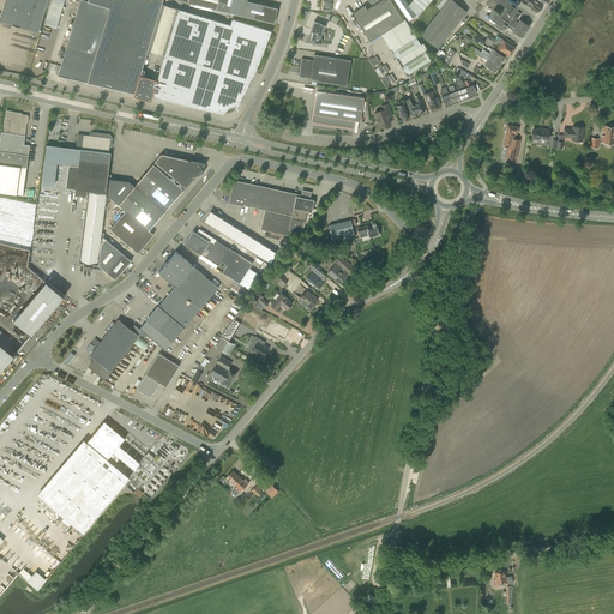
[(5,0),(0,18),(0,20),(38,32),(48,0),(5,0)]
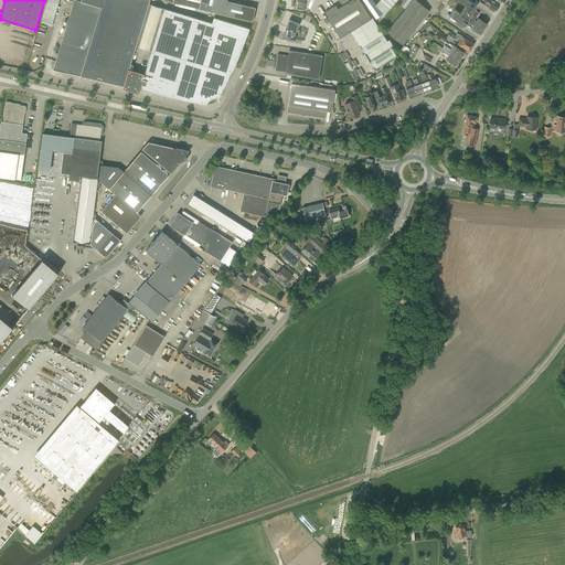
[(81,0),(81,1),(77,0),(72,0),(71,4),(73,6),(53,70),(81,76),(81,75),(125,85),(145,20),(149,0),(81,0)]
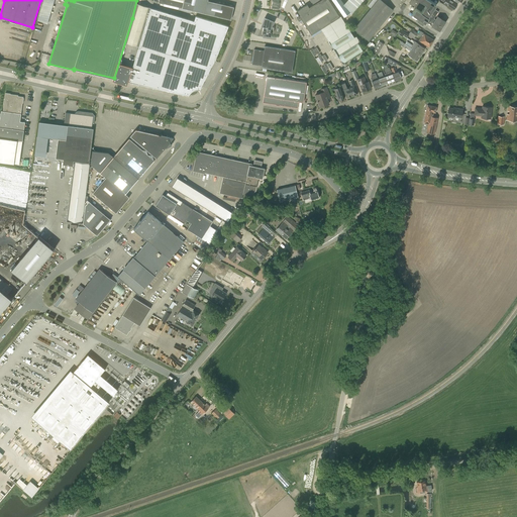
[(184,0),(182,8),(231,19),(234,7),(208,0),(207,0),(184,0)]
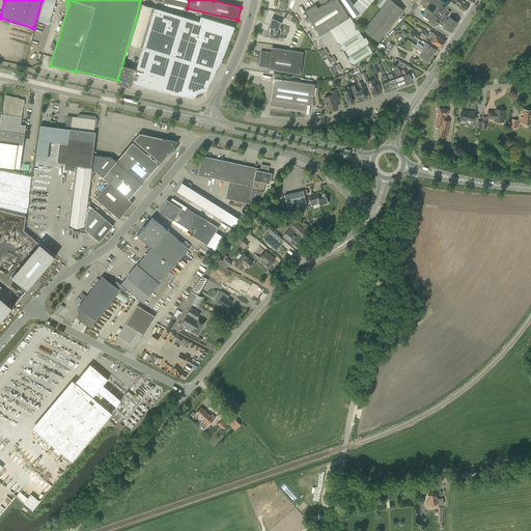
[(319,35),(329,29),(348,17),(337,0),(318,0),(322,4),(317,7),(315,4),(305,11),(308,16),(305,18),(307,22),(309,20),(319,35)]
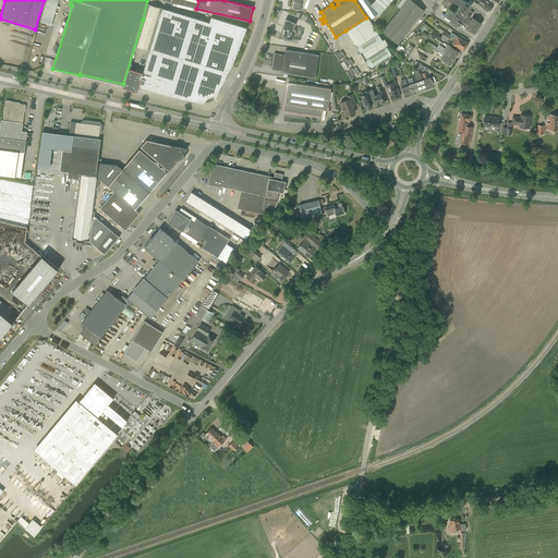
[(358,0),(372,19),(378,14),(379,15),(392,0),(374,0),(372,4),(368,0),(358,0)]
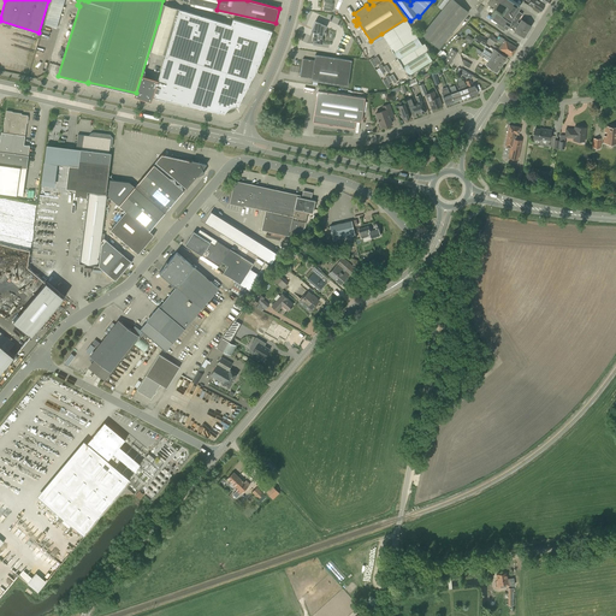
[(438,7),(436,11),(439,13),(422,35),(439,48),(468,12),(454,0),(442,0),(437,6),(438,7)]
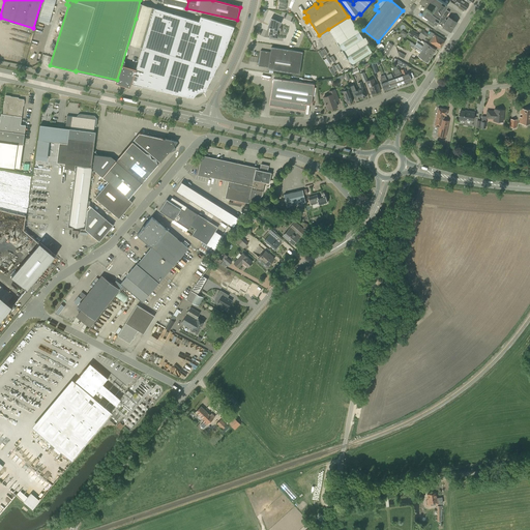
[(441,22),(444,24),(447,20),(445,19),(449,11),(444,8),(447,4),(441,0),(421,0),(419,3),(427,7),(422,13),(429,18),(427,21),(433,26),(436,22),(439,24),(441,22)]
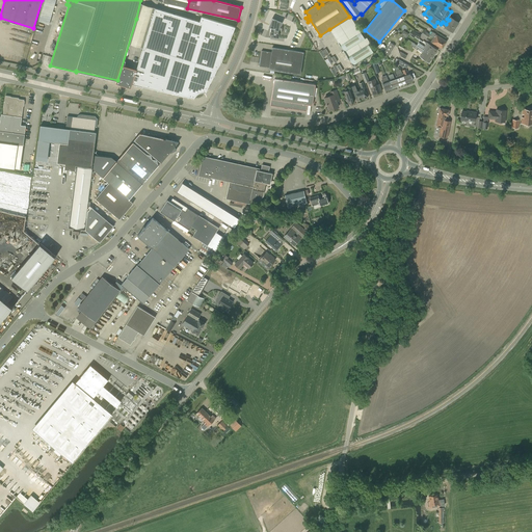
[(454,0),(457,2),(456,3),(467,9),(471,4),(463,0),(454,0)]
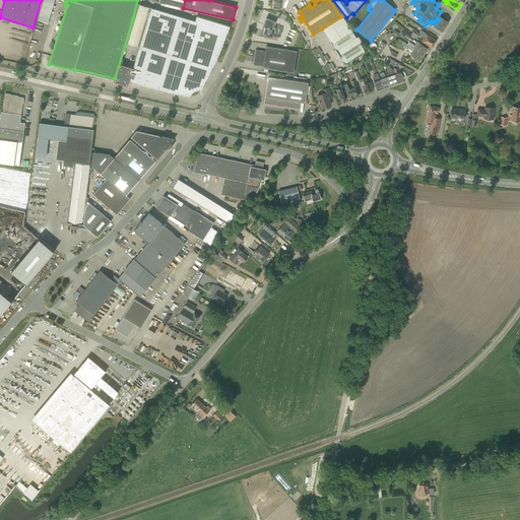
[(197,90),(199,90),(200,90),(201,90),(202,87),(203,87),(202,86),(209,74),(210,74),(209,72),(216,60),(217,60),(216,59),(218,55),(222,46),(223,46),(222,45),(230,26),(197,16),(195,21),(152,8),(129,82),(138,84),(139,85),(140,84),(153,87),(153,88),(154,88),(168,90),(169,91),(170,91),(183,94),(184,95),(185,94),(190,95),(190,94),(191,93),(191,92),(192,92),(193,91),(194,91),(195,90),(196,90),(197,90)]
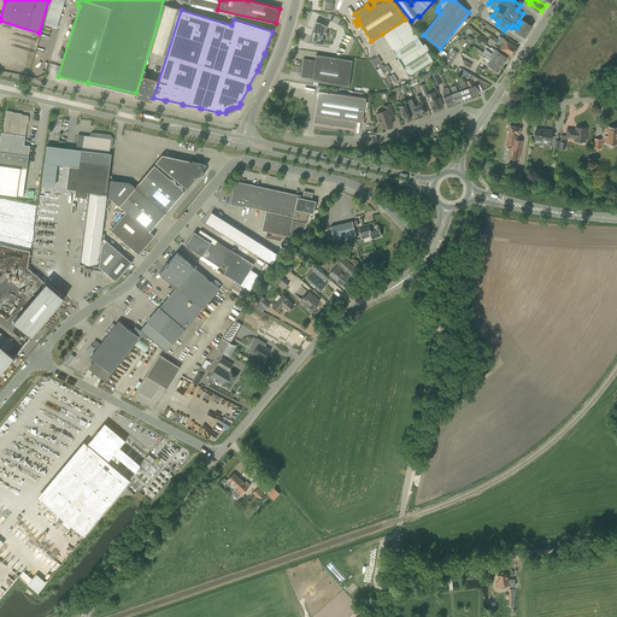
[(405,19),(382,34),(410,76),(434,62),(417,35),(415,35),(405,19)]
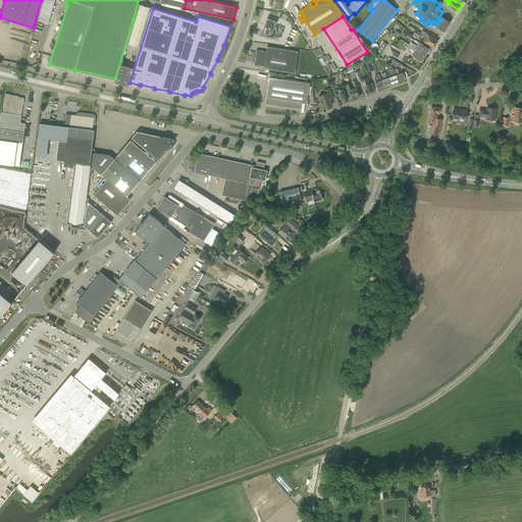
[(440,19),(437,23),(436,27),(444,32),(450,21),(442,16),(440,19)]
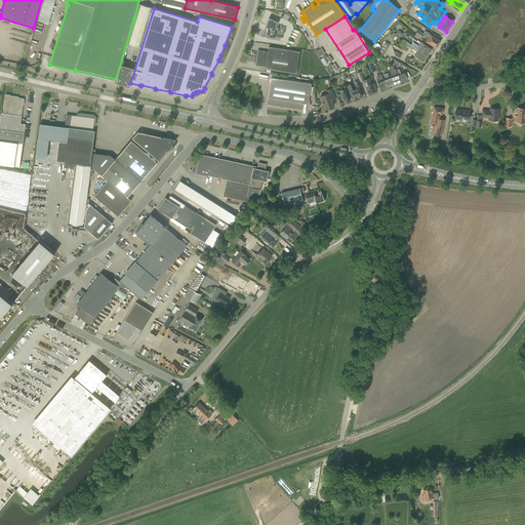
[(280,28),(279,34),(291,37),(292,33),(291,33),(293,22),(290,22),(291,18),(285,17),(284,21),(282,21),(281,28),(280,28)]
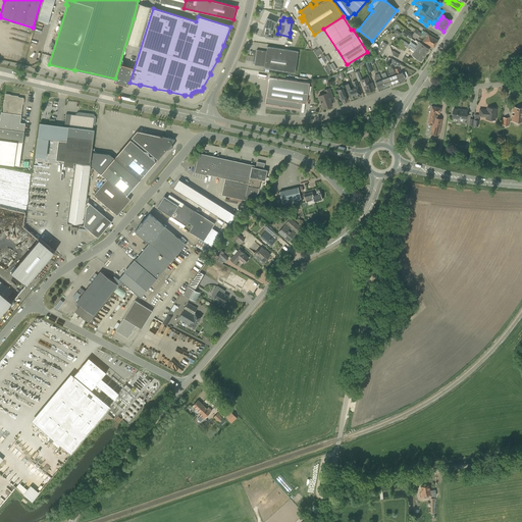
[(273,28),(274,21),(266,19),(264,36),(273,37),(273,33),(275,33),(276,28),(273,28)]
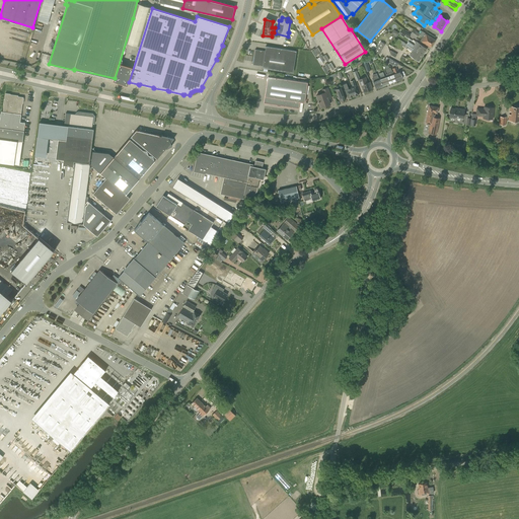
[(403,36),(404,35),(408,39),(411,34),(401,29),(398,33),(403,36)]
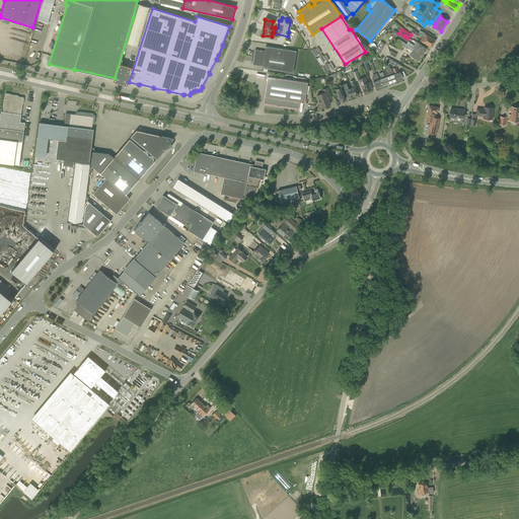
[(411,34),(416,38),(419,32),(414,29),(411,34)]
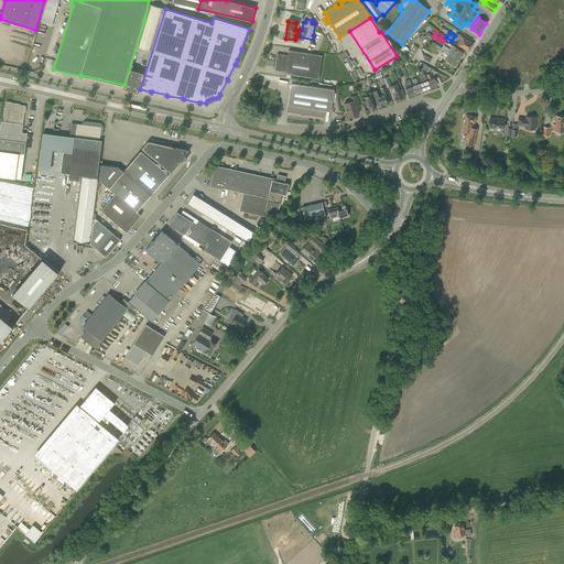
[(463,36),(458,33),(456,38),(459,40),(456,44),(468,52),(474,43),(463,36)]
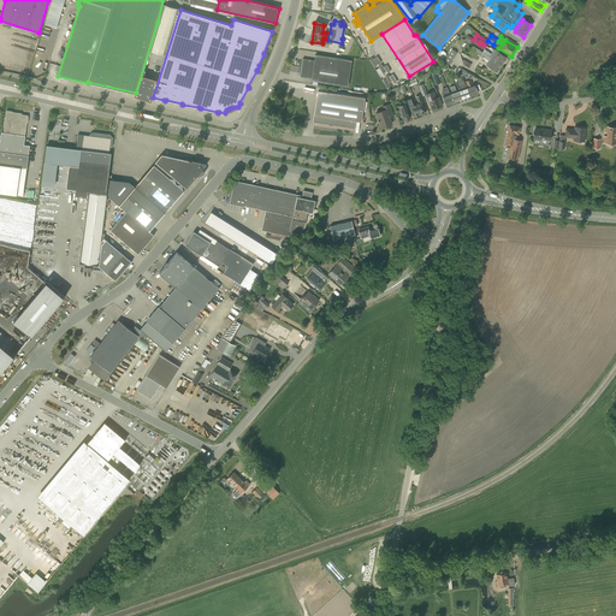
[(452,49),(444,61),(450,65),(457,53),(452,49)]
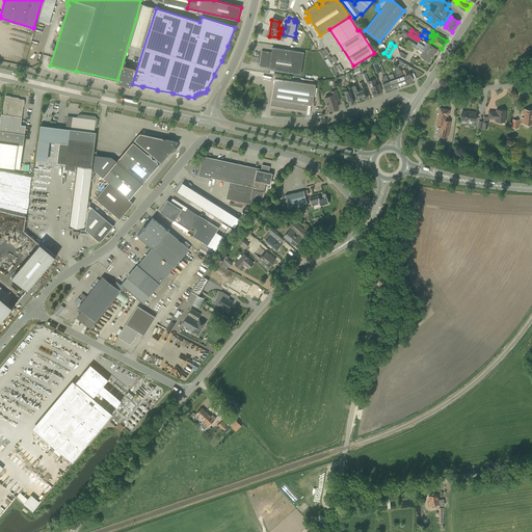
[(417,45),(416,45),(426,52),(427,50),(430,52),(429,54),(433,56),(437,50),(427,43),(424,47),(419,43),(417,45)]
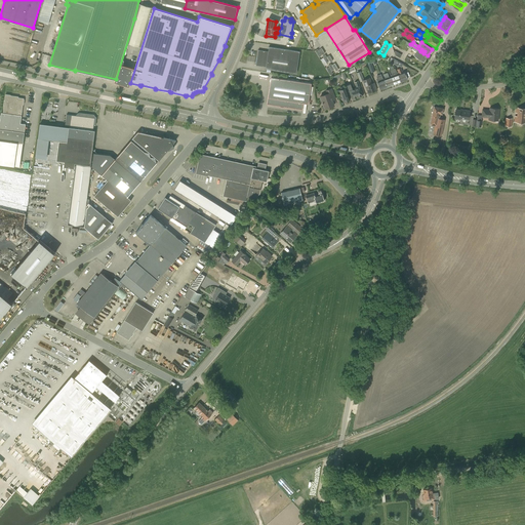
[(420,51),(410,44),(409,47),(416,52),(414,55),(423,62),(428,55),(423,53),(425,51),(421,49),(420,51)]
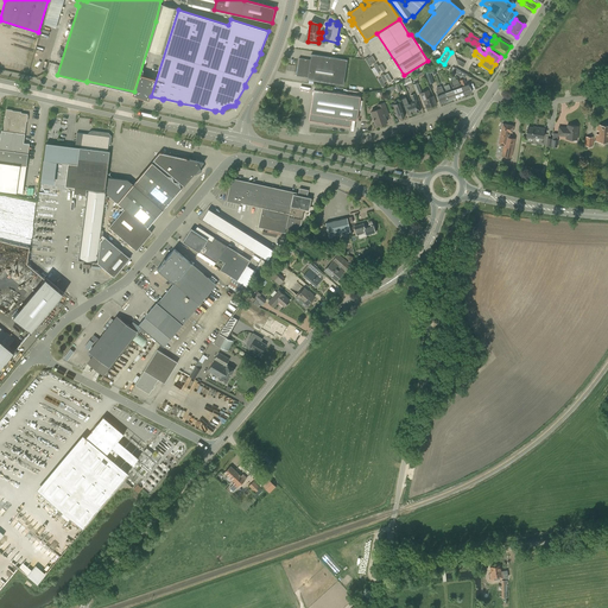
[(296,75),(308,77),(308,80),(343,86),(347,59),(311,54),(310,59),(299,58),(296,75)]
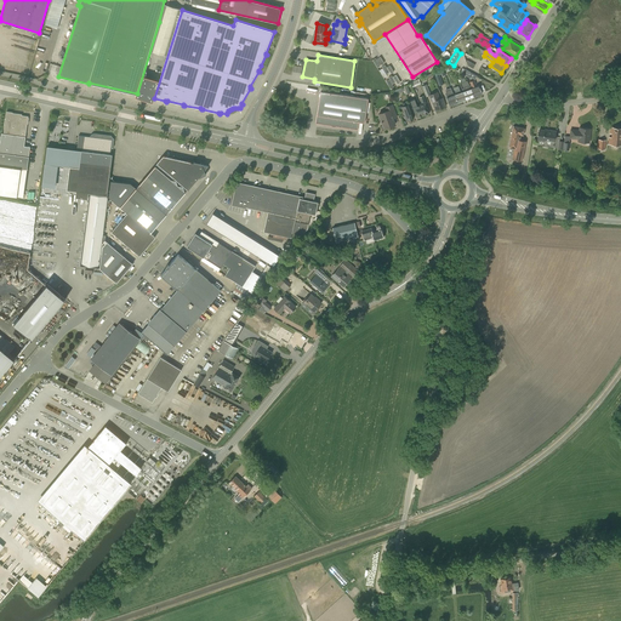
[(462,72),(465,74),(471,78),(474,80),(477,77),(473,74),(465,69),(462,72)]
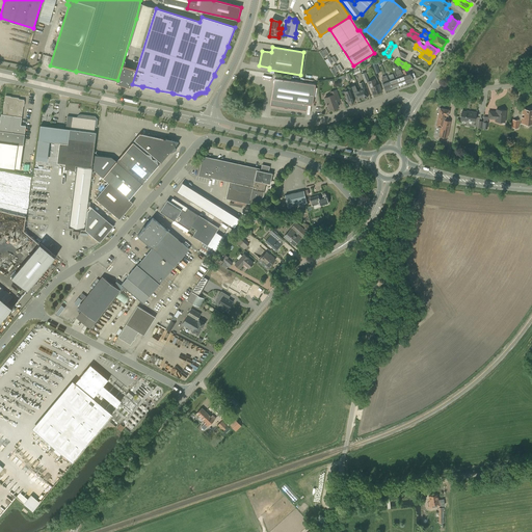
[(396,79),(398,85),(405,82),(406,83),(407,83),(404,75),(402,73),(400,69),(398,70),(397,67),(394,68),(397,75),(395,76),(396,79)]
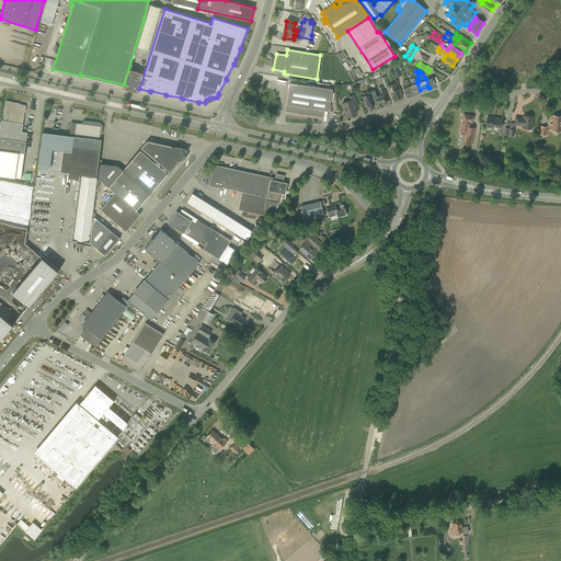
[(425,77),(424,77),(426,79),(430,88),(432,87),(432,86),(435,84),(433,78),(431,78),(428,72),(424,73),(425,77)]
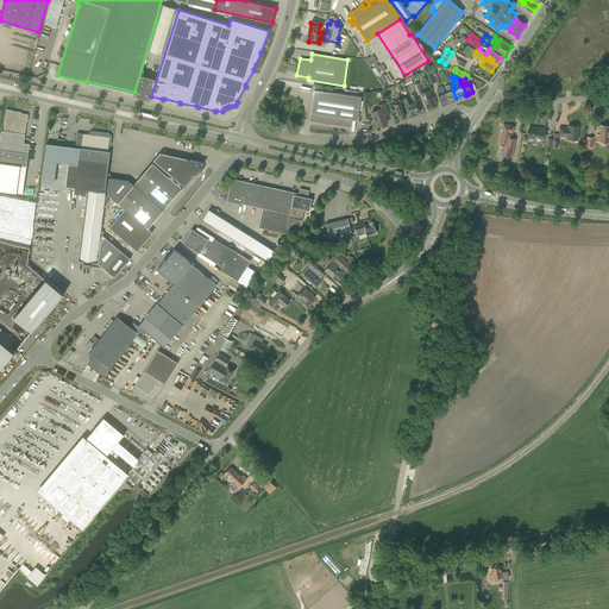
[(424,100),(427,108),(437,105),(434,96),(432,96),(429,89),(422,92),(418,82),(413,85),(418,95),(420,94),(422,100),(424,100)]
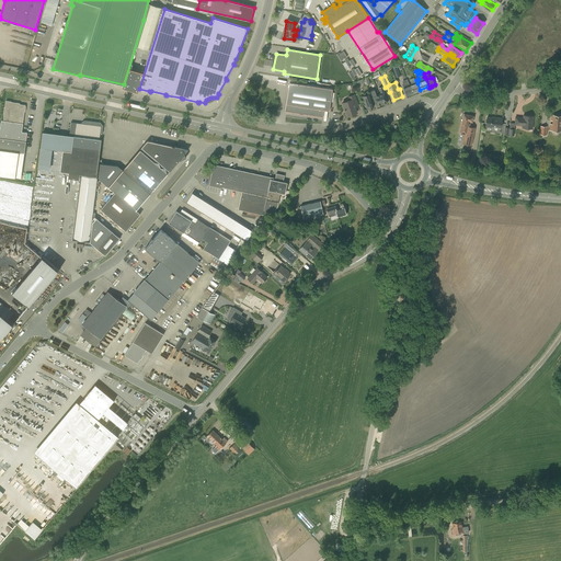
[(412,86),(411,86),(413,92),(420,90),(418,83),(416,83),(414,78),(410,79),(412,86)]
